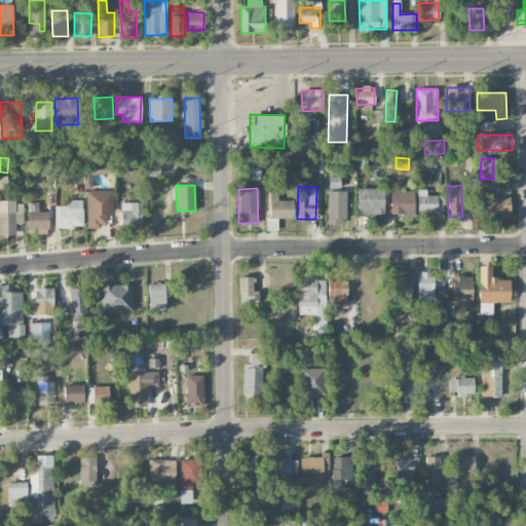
[(358,215),(383,214),(383,188),(358,188),(358,215)]
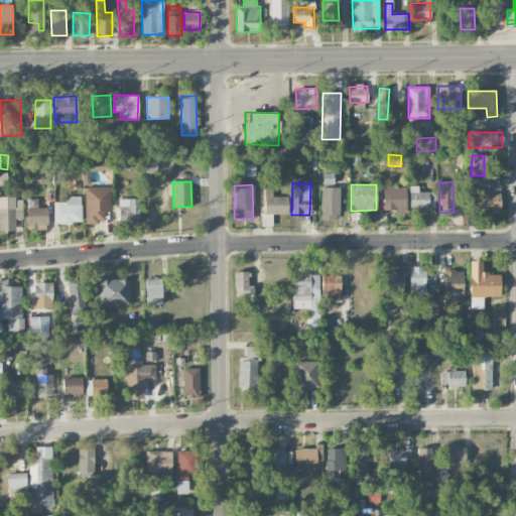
[(382,211),(405,211),(406,185),(383,185),(382,211)]
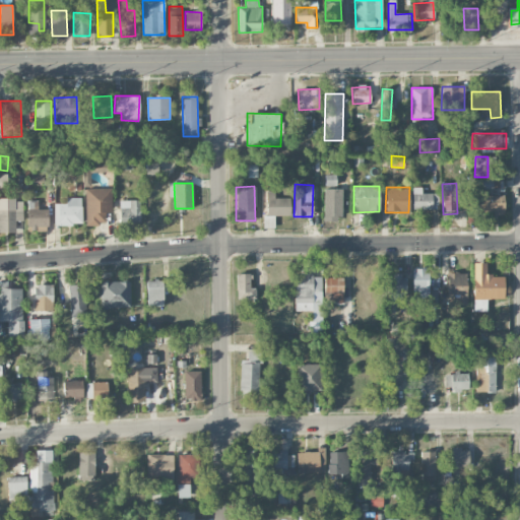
[(421,187),(412,187),(411,208),(439,209),(439,194),(421,193),(421,187)]
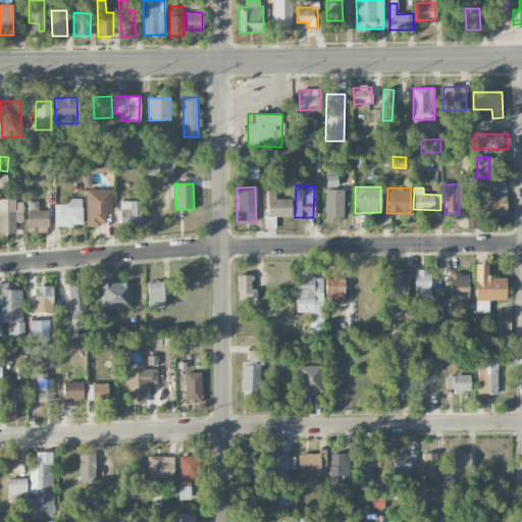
[(112,189),(86,190),(87,225),(106,225),(105,213),(112,213),(112,189)]
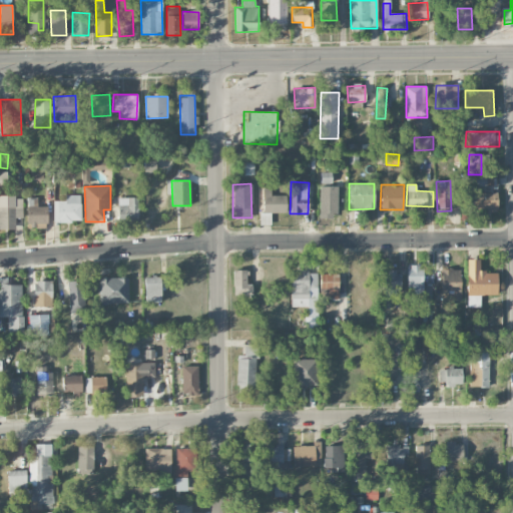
[(287,195),(272,195),(272,188),(264,188),(263,212),(286,212),(287,195)]
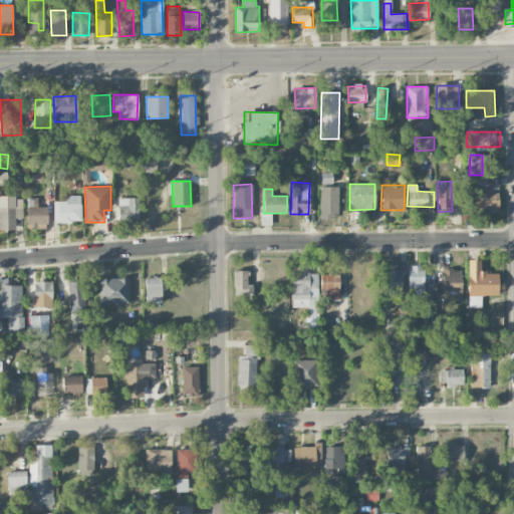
[(488,209),(488,213),(498,212),(498,193),(469,193),(470,209),(488,209)]
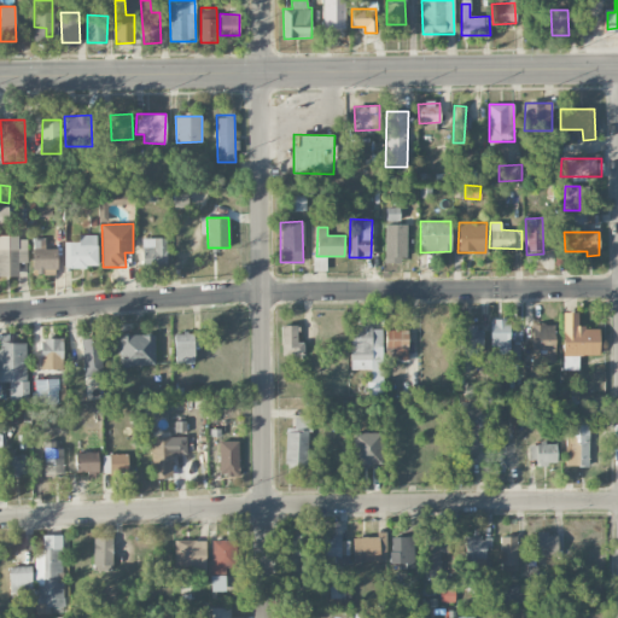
[(65,242),(65,267),(98,267),(97,234),(79,235),(80,242),(65,242)]
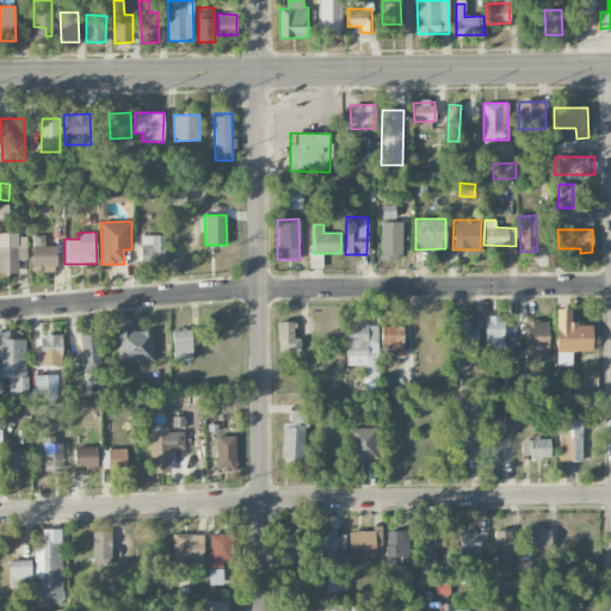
[(402,232),(380,232),(381,255),(402,254),(402,232)]
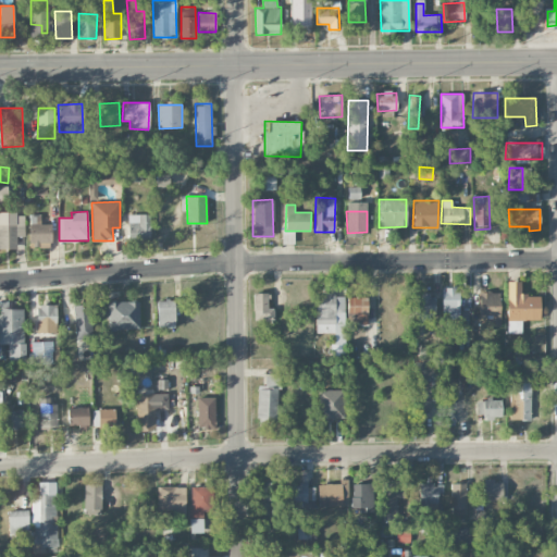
[(0,248),(16,249),(16,236),(24,236),(25,213),(0,212),(0,248)]
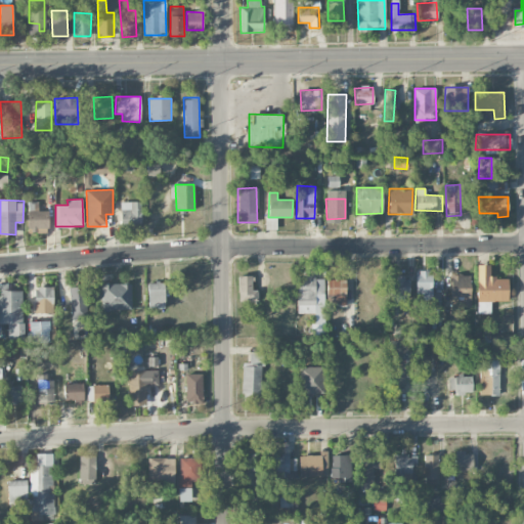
[(48,210),(38,210),(38,202),(28,202),(28,233),(48,232),(48,210)]
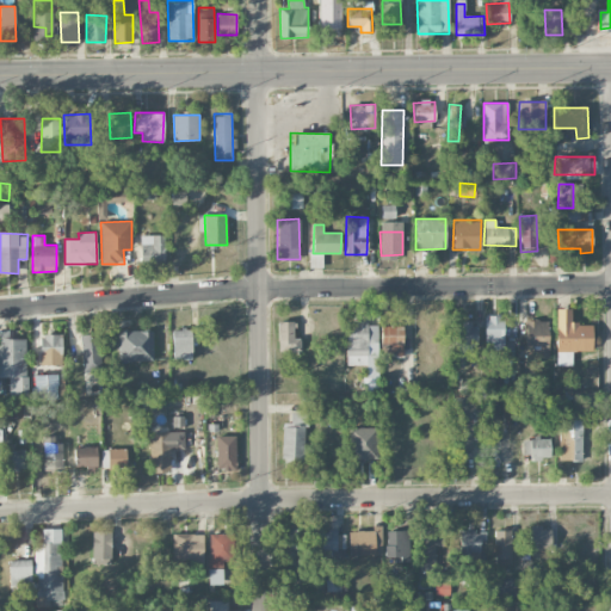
[(140,235),(141,265),(165,264),(165,235),(140,235)]
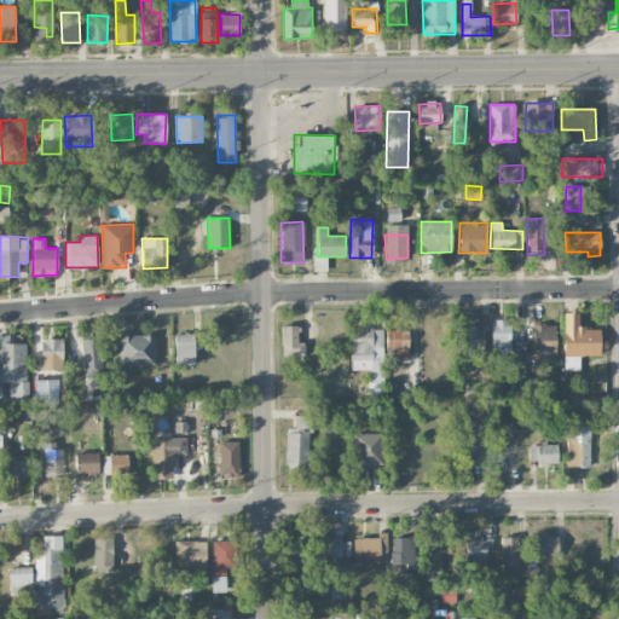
[(563,357),(600,356),(600,328),(578,328),(578,312),(562,313),(563,357)]
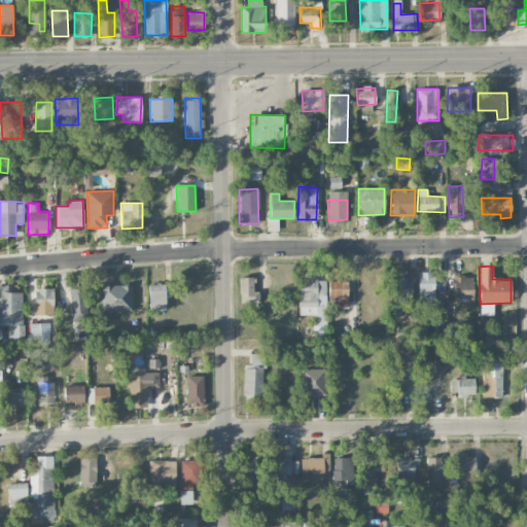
[(434,308),(433,272),(418,272),(419,308),(434,308)]
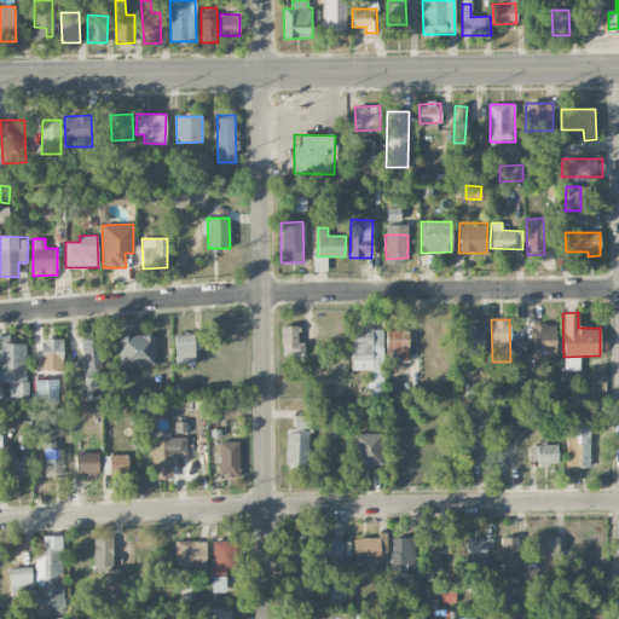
[(555,324),(532,325),(533,369),(545,369),(545,363),(555,363),(555,324)]
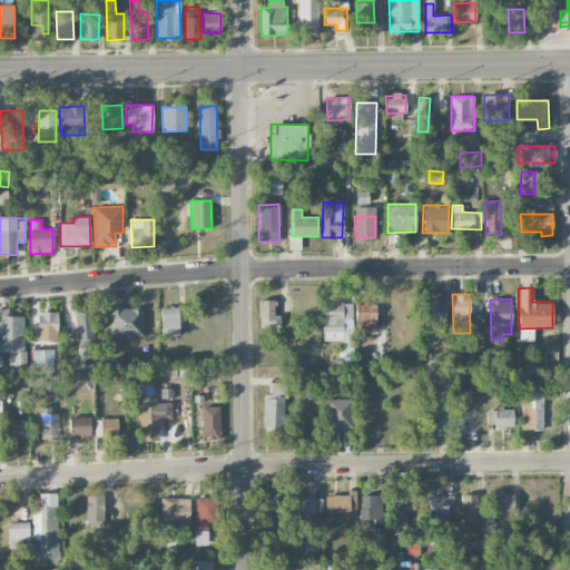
[(281,327),(281,315),(274,315),(274,300),(258,300),(259,328),(281,327)]
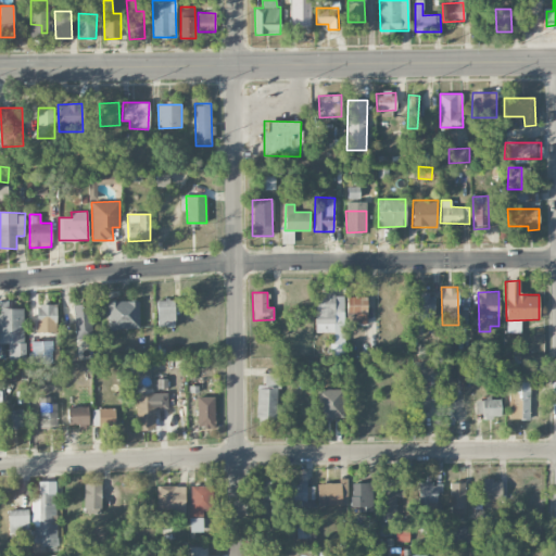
[(315,332),(333,332),(333,351),(344,351),(344,293),(315,293),(315,332)]
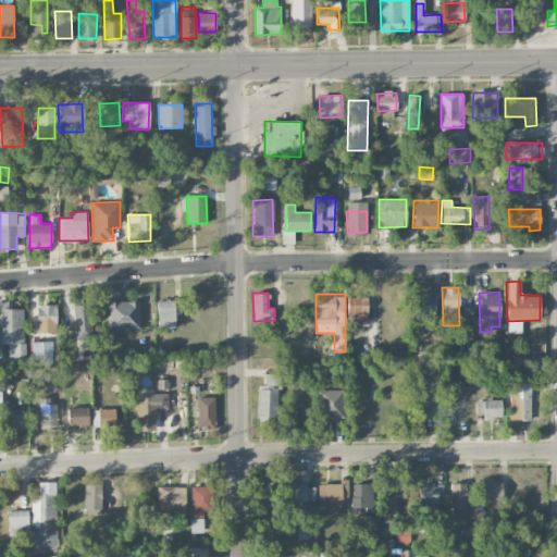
[(433,318),(432,295),(415,295),(416,318),(433,318)]
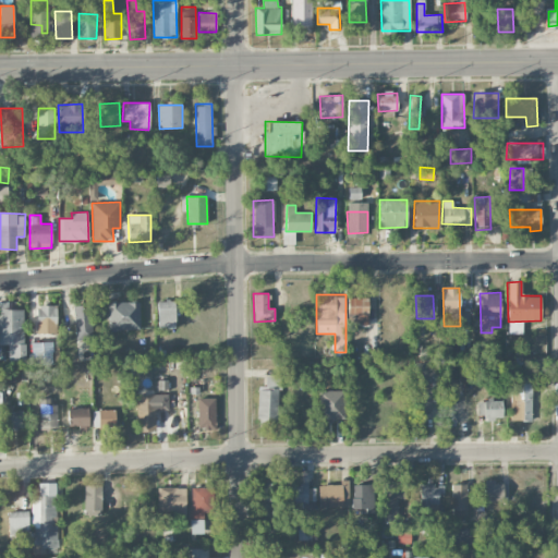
[(348,315),(365,315),(365,298),(348,298),(348,315)]
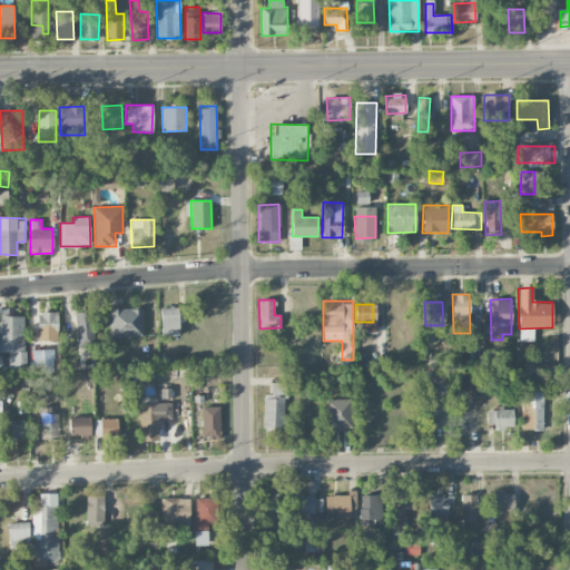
[(26,369),(25,315),(8,315),(8,308),(0,307),(0,352),(8,352),(9,370),(26,369)]
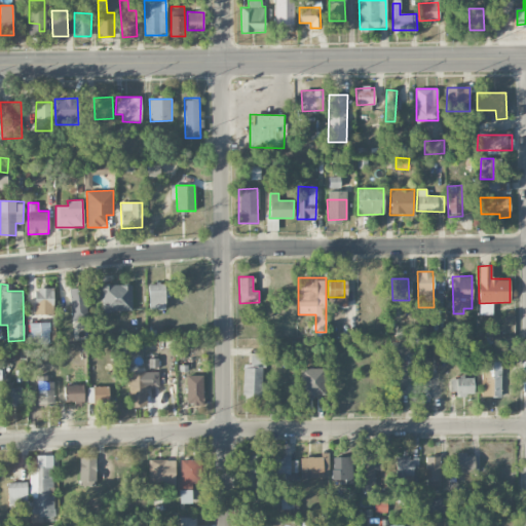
[(164,284),(148,284),(149,309),(165,309),(164,284)]
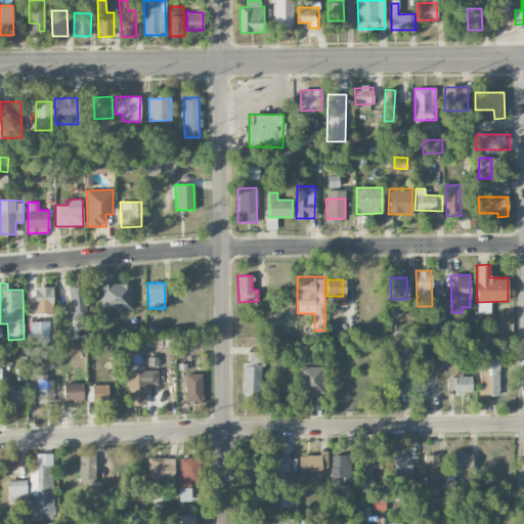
[(101,285),(101,309),(131,309),(131,284),(101,285)]
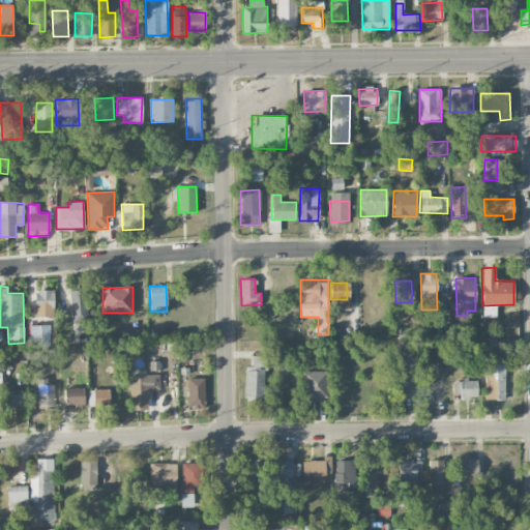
[(35,317),(54,316),(53,290),(34,290),(35,317)]
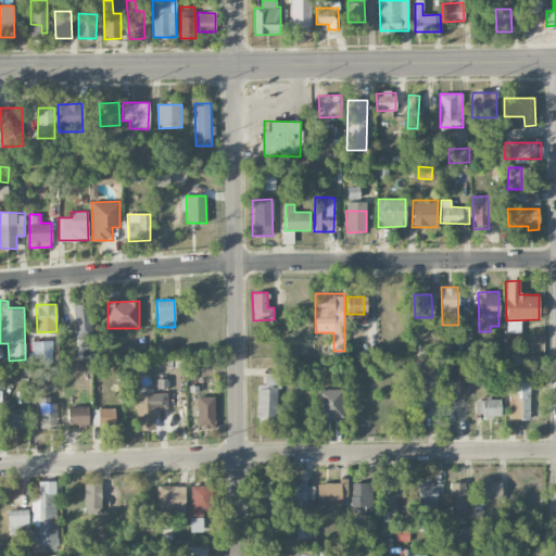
[(91,338),(91,304),(74,304),(75,338),(91,338)]
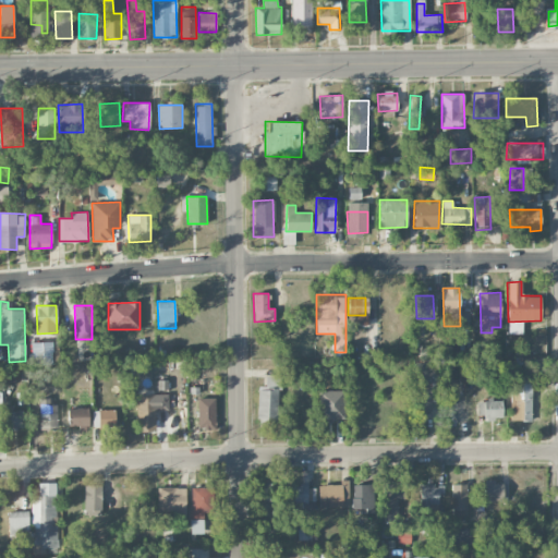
[(459,381),(476,380),(475,365),(458,366),(459,381)]
